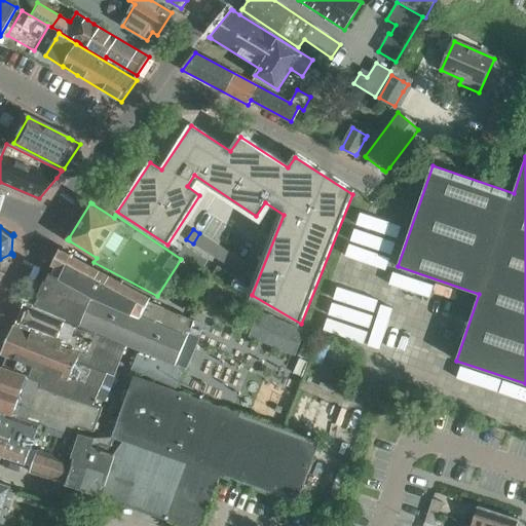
[(199,233),(193,243),(199,248),(205,237),(202,235),(199,233)]
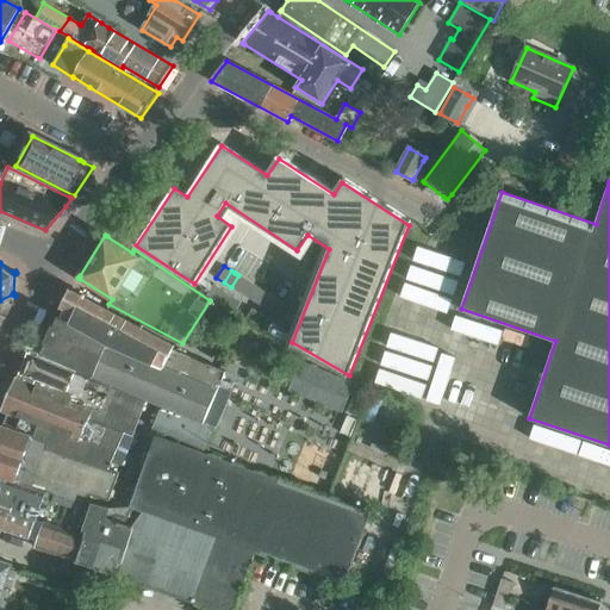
[(238,275),(231,287),(238,292),(247,280),(244,279),(238,275)]
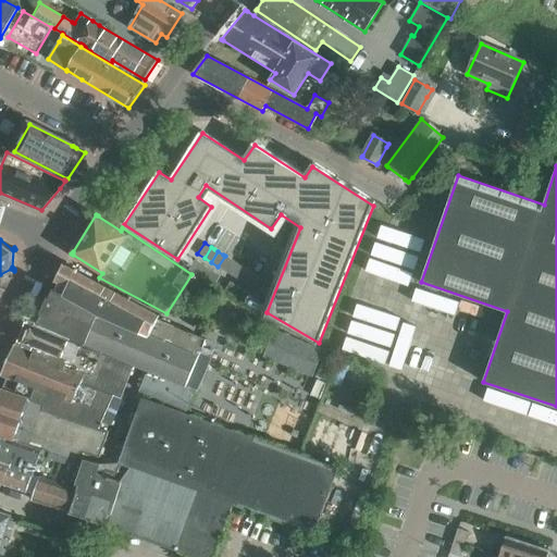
[(225,256),(218,267),(225,271),(232,260),(225,256)]
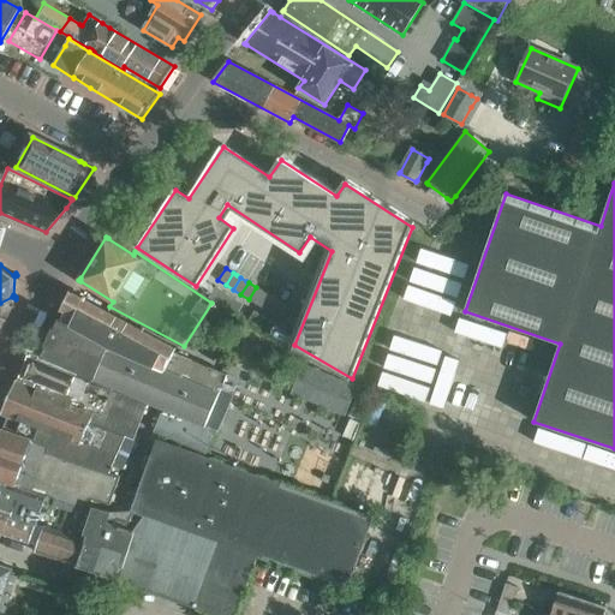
[(215,286),(208,298),(216,303),(224,292),(215,286)]
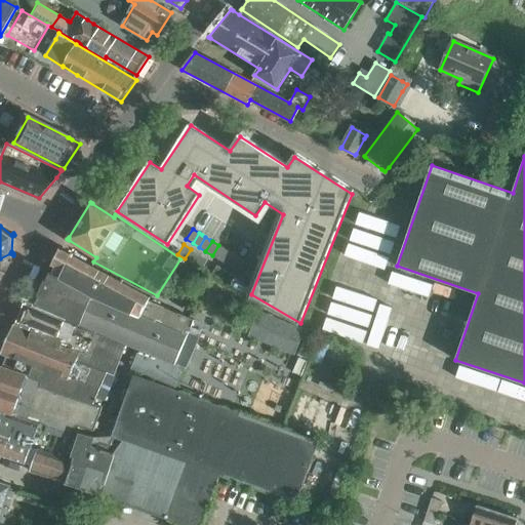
[(218,245),(212,255),(218,259),(225,249),(218,245)]
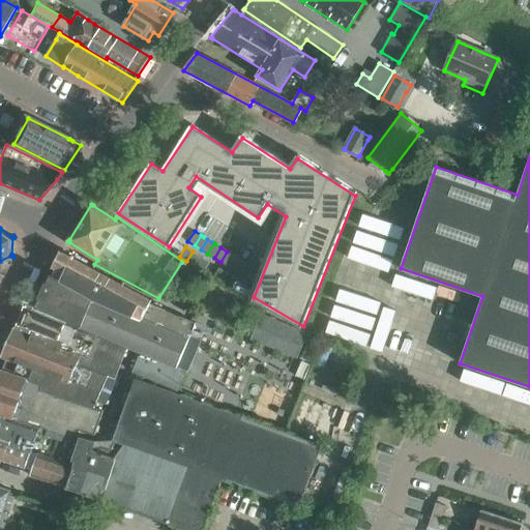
[(35,306),(139,351),(130,371),(178,390),(186,371),(177,367),(196,323),(150,302),(152,300),(61,252),(54,267),(51,274),(41,296),(36,296),(33,301),(36,305),(35,306)]
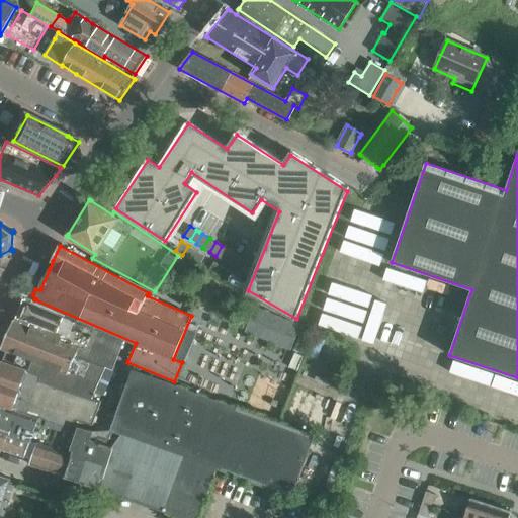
[(188,246),(182,255),(189,260),(190,258),(191,257),(195,250),(188,246)]
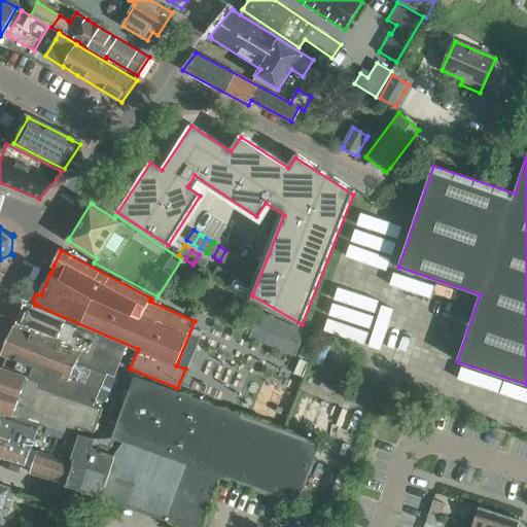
[(225,250),(219,260),(225,265),(233,254),(227,251),(225,250)]
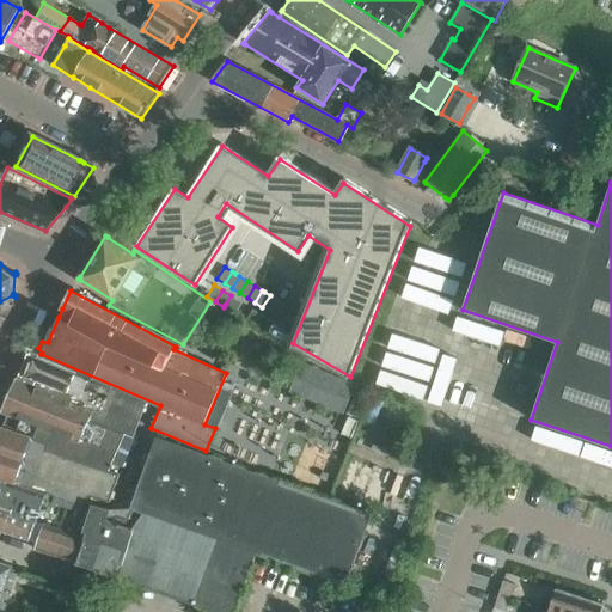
[(231,295),(226,304),(238,311),(243,303),(231,295)]
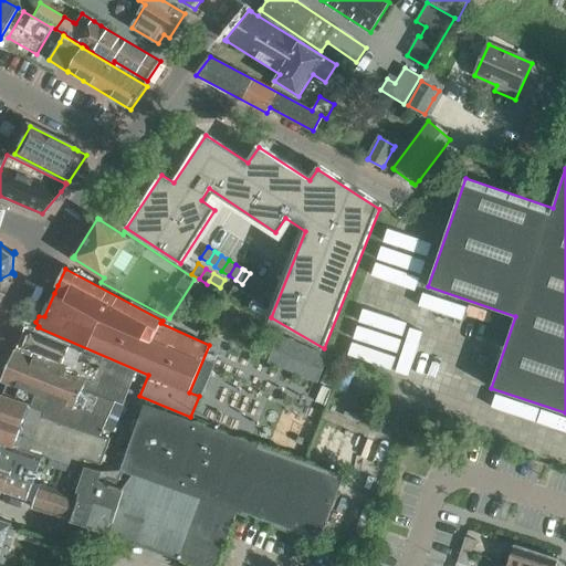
[(250,273),(242,284),(250,289),(257,278),(253,276),(250,273)]
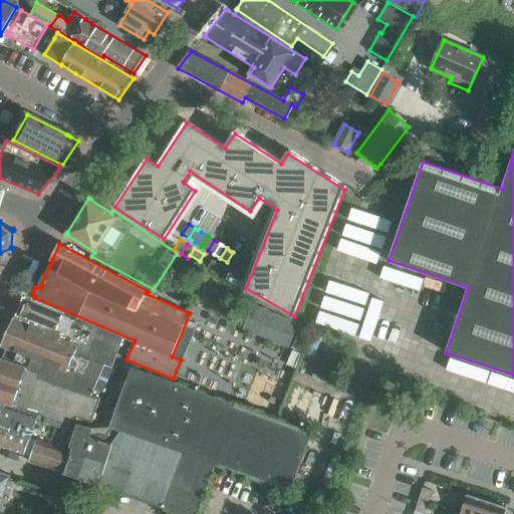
[(233,252),(227,262),(233,266),(240,256),(239,256),(233,252)]
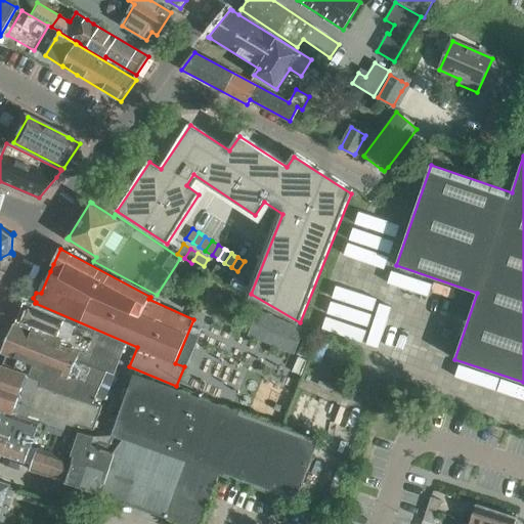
[(217,265),(212,272),(221,278),(225,270),(217,265)]
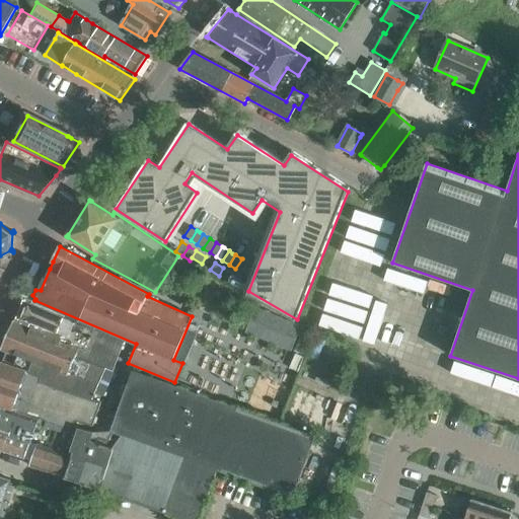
[(223,268),(219,276),(228,282),(232,274),(223,268)]
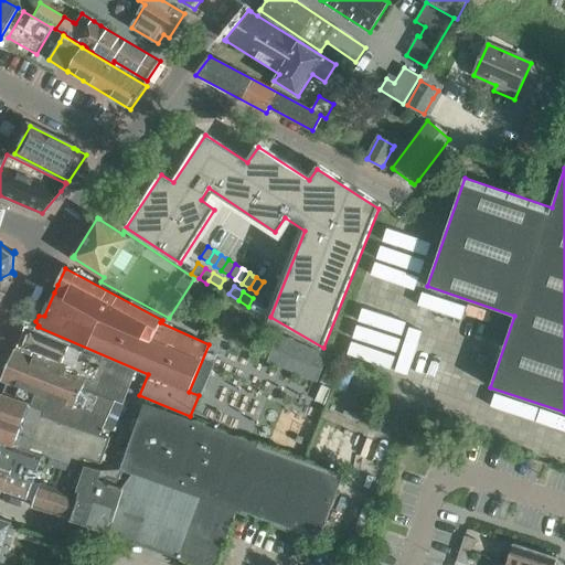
[(134,373),(32,328),(8,382),(3,394),(43,412),(42,415),(99,434),(103,428),(112,432),(134,373)]
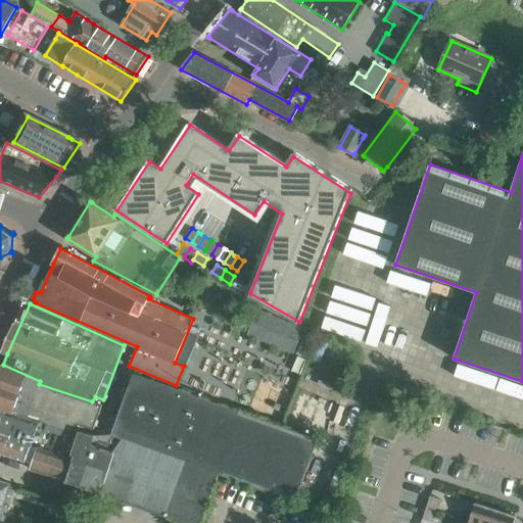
[(260,307),(249,332),(294,352),(305,328),(260,307)]
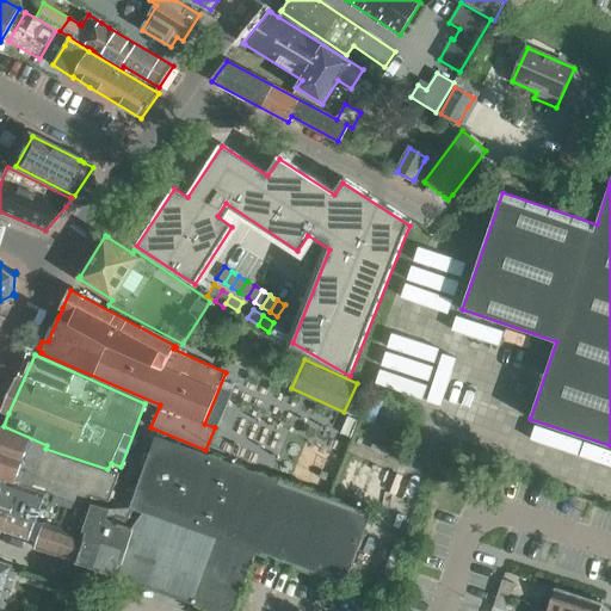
[(357,387),(347,413),(360,418),(370,392),(357,387)]
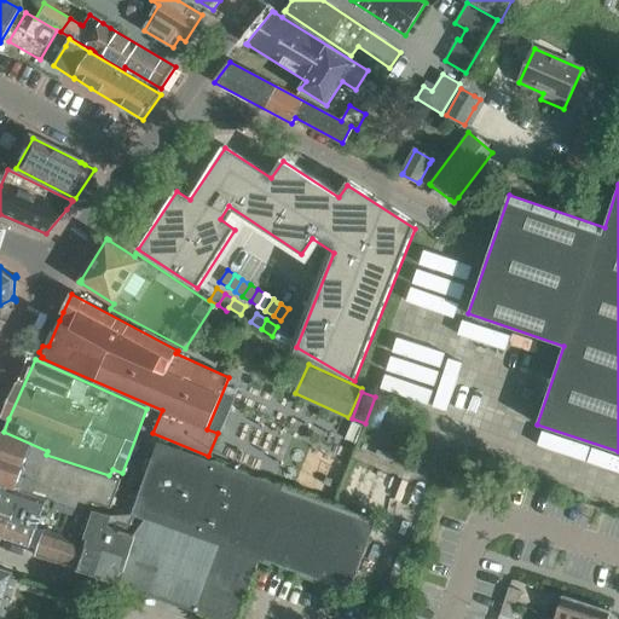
[(353,423),(346,439),(356,444),(362,427),(353,423)]
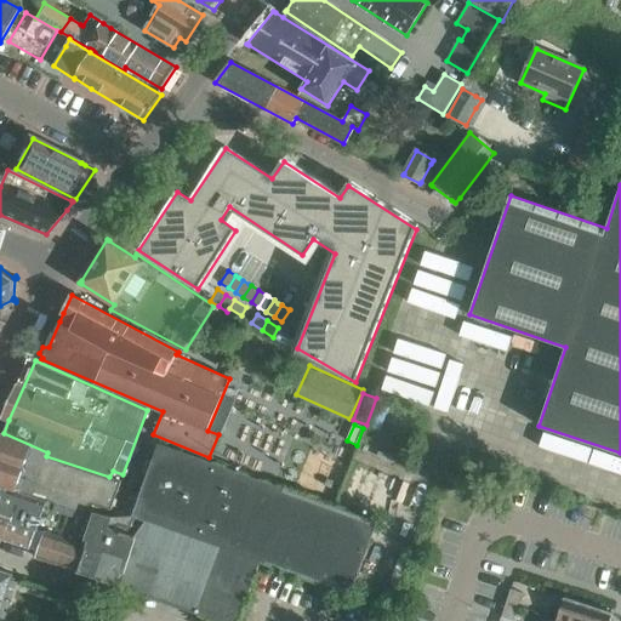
[(0,484),(92,518),(95,513),(104,516),(120,482),(109,477),(46,456),(47,453),(4,433),(0,433),(0,484)]
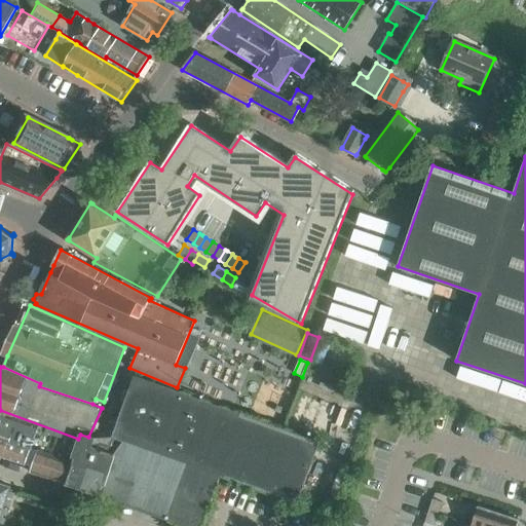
[(297,504),(320,442),(135,377),(112,439),(96,440),(80,435),(78,439),(73,455),(68,453),(66,459),(38,450),(31,472),(184,525),(201,525),(220,476),(297,504)]
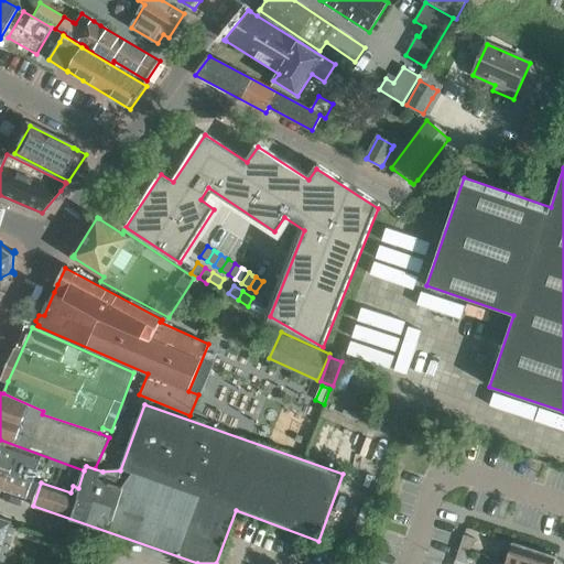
[(33,479),(42,456),(0,441),(0,489),(26,499),(33,479)]
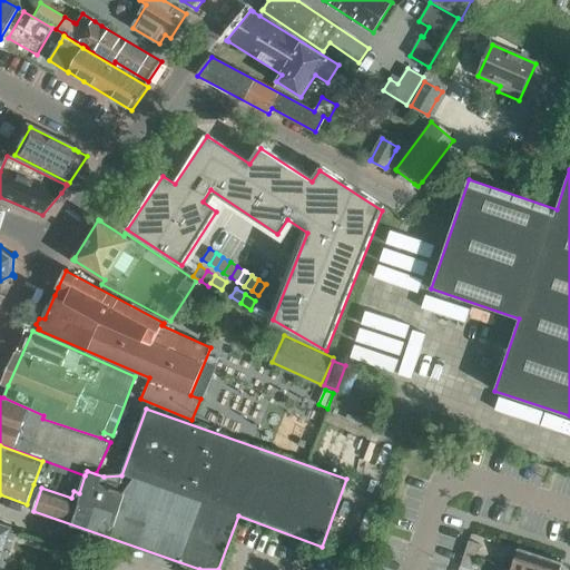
[(0,569),(0,564),(12,528),(0,523),(0,569)]
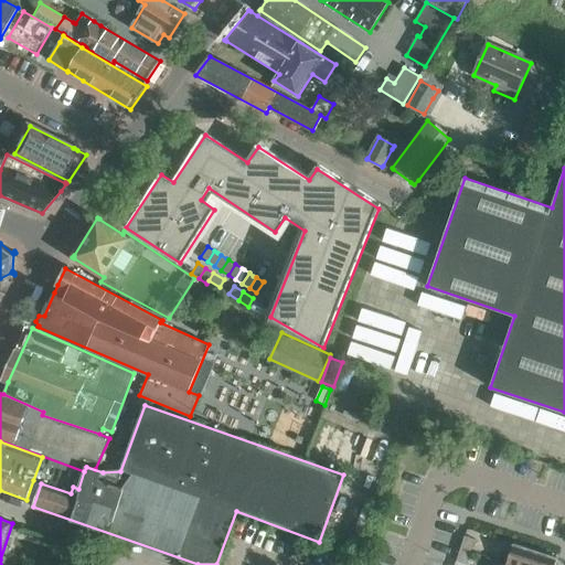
[(465,536),(461,547),(472,552),(476,540),(465,536)]
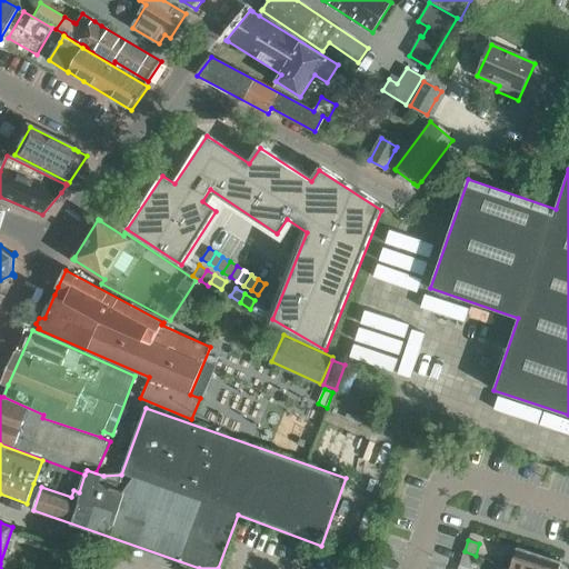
[(517,548),(511,567),(519,568),(559,568),(561,561),(517,548)]
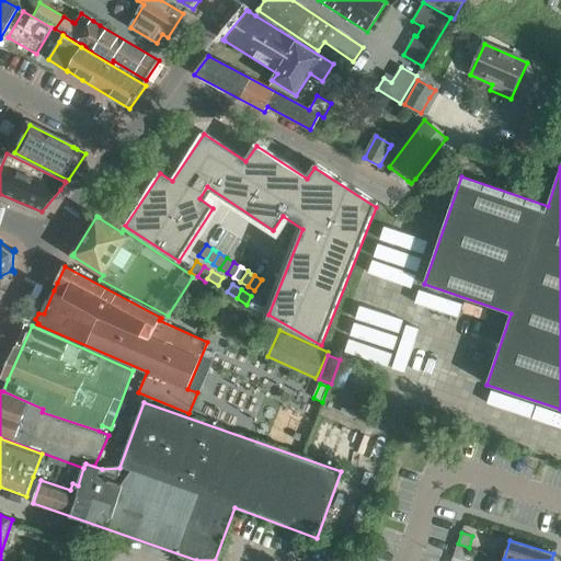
[(469,548),(458,544),(454,558),(465,560),(469,548)]
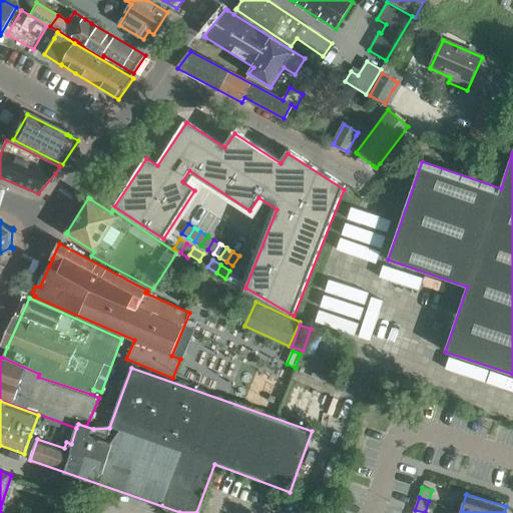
[(305,511),(309,512),(326,512),(328,508),(308,501),(305,511)]
